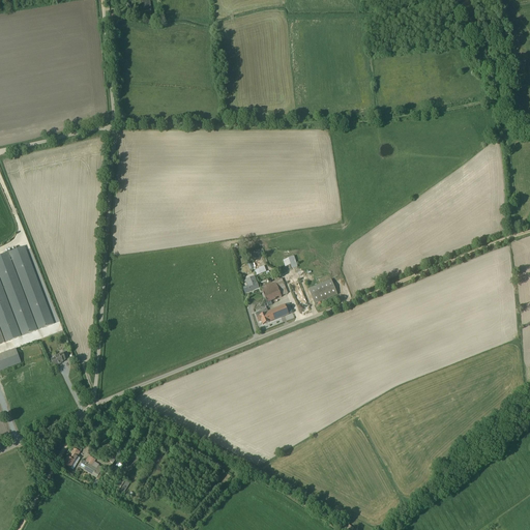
[(150,0),(141,0),(142,9),(143,8),(144,17),(153,16),(150,0)]
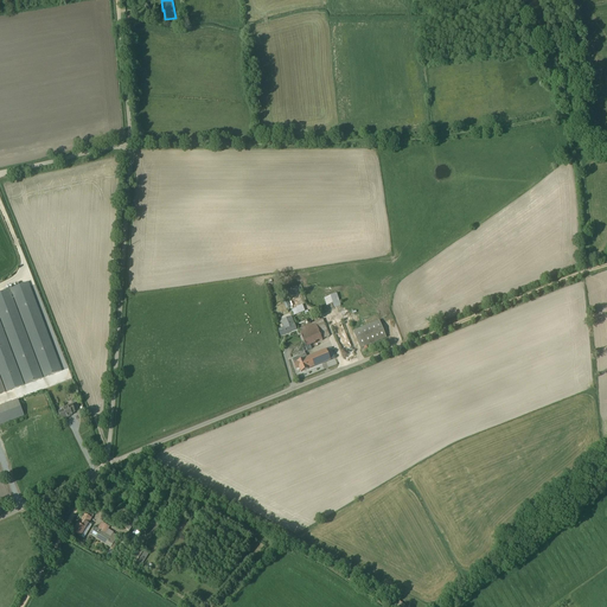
[(0,294),(0,372),(7,391),(63,371),(30,285),(0,294)]
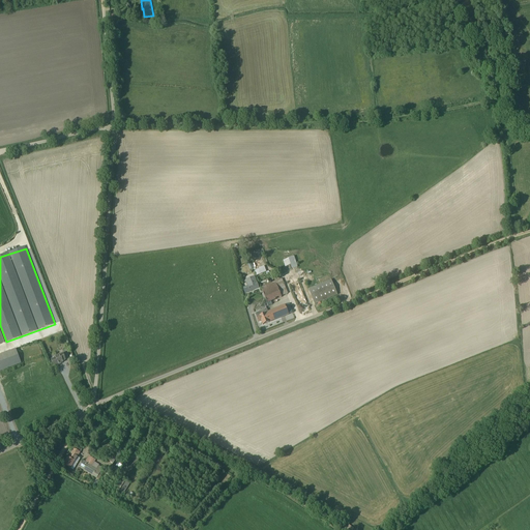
[(256,269),(255,270),(257,275),(266,271),(264,266),(263,266),(256,251),(249,253),(256,269)]
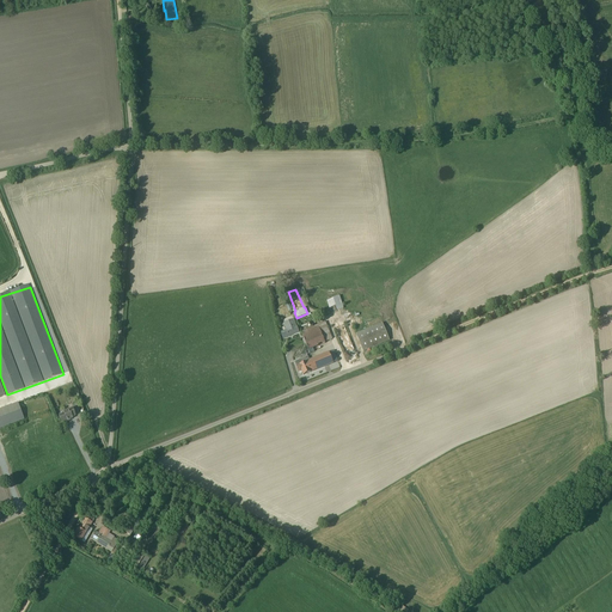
[(340,295),(326,299),(331,314),(344,310),(340,295)]
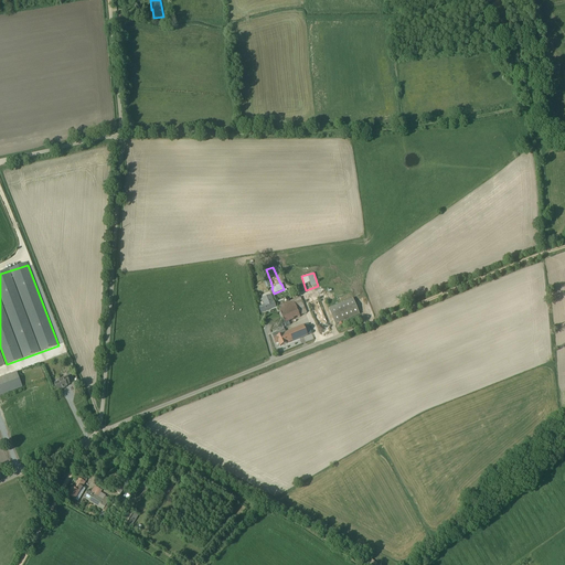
[(323,295),(326,302),(337,298),(333,290),(323,295)]
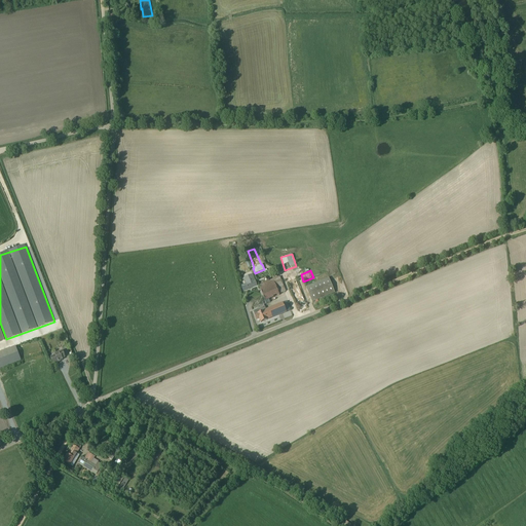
[(242,286),(245,290),(257,285),(256,280),(255,280),(252,274),(243,278),(247,285),(242,286)]
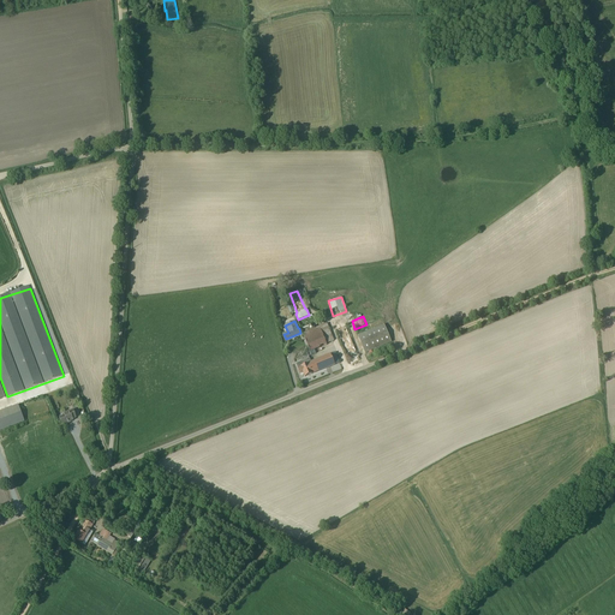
[(303,334),(311,354),(316,353),(315,351),(327,345),(326,342),(334,340),(327,323),(303,334)]
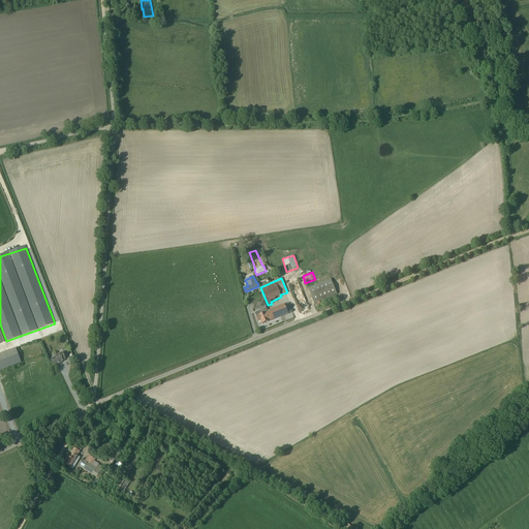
[(332,279),(307,289),(314,305),(338,294),(332,279)]
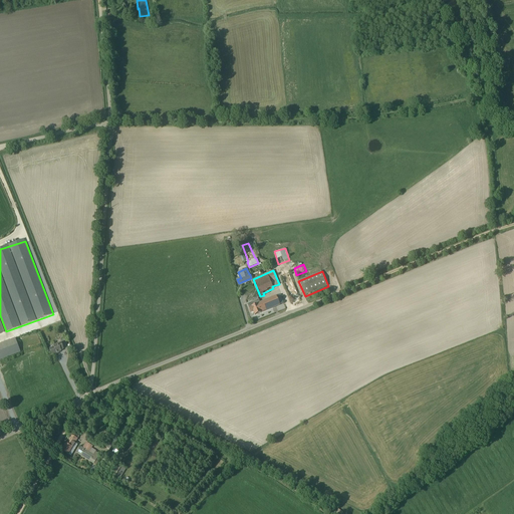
[(253,311),(255,316),(284,304),(280,294),(259,302),(258,298),(247,303),(250,312),(253,311)]
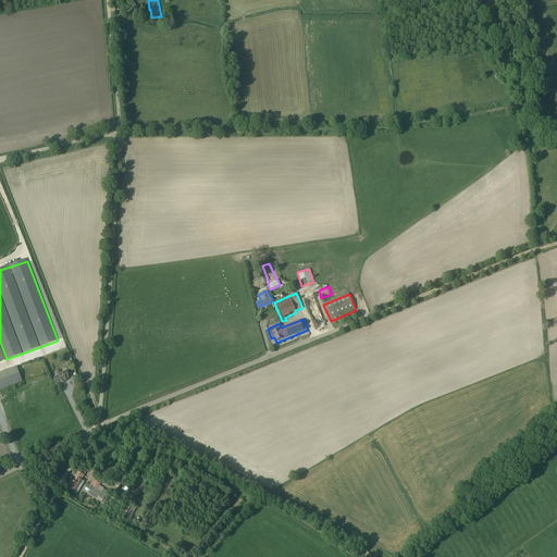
[(0,391),(22,383),(16,368),(0,373),(0,391)]
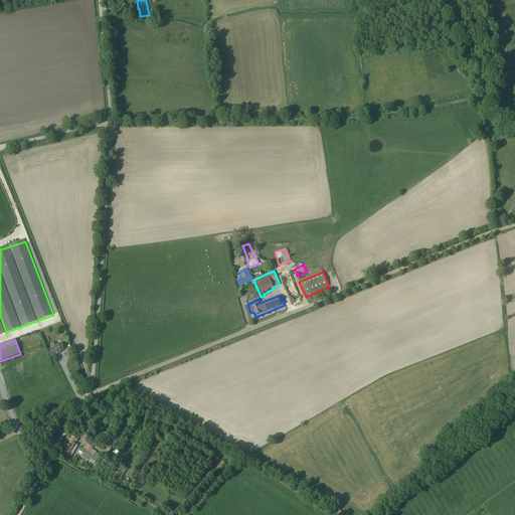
[(54,347),(49,349),(52,357),(62,352),(61,351),(64,350),(61,343),(54,346),(54,347)]
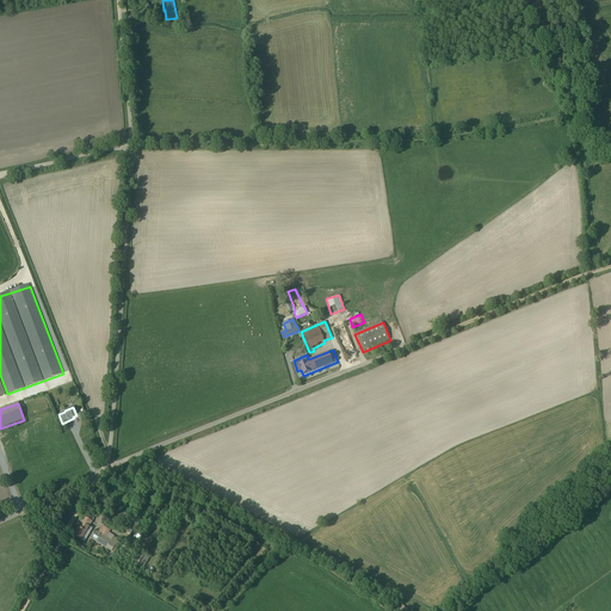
[(79,526),(73,537),(81,542),(81,541),(85,543),(92,529),(90,528),(94,519),(87,516),(80,528),(79,526)]
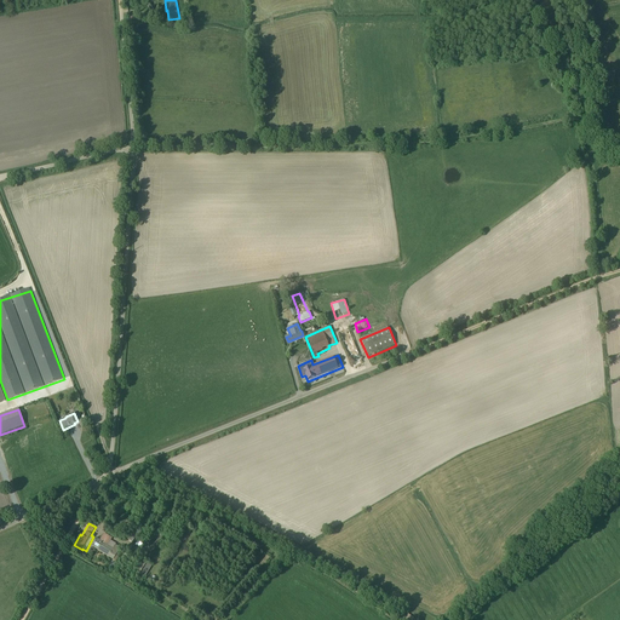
[(132,532),(127,541),(132,544),(137,534),(132,532)]
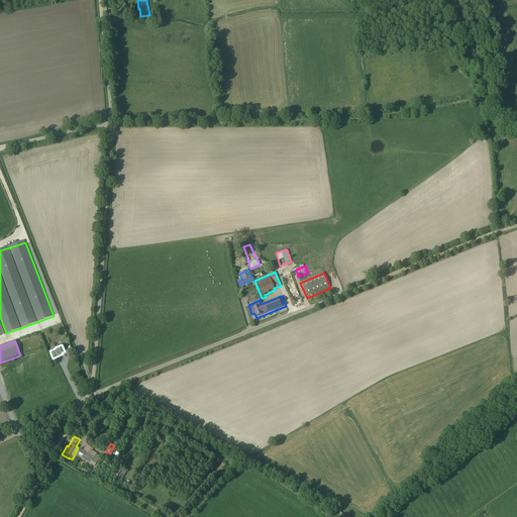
[(81,450),(77,457),(97,469),(99,466),(96,463),(100,457),(96,455),(97,453),(92,451),(94,449),(87,445),(84,451),(81,450)]
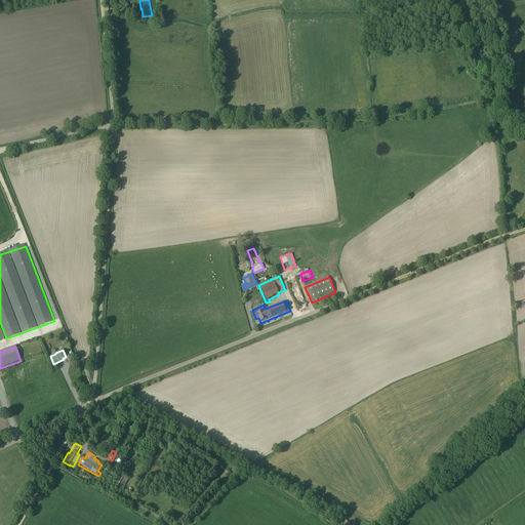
[(124,478),(118,488),(122,490),(127,481),(124,478)]
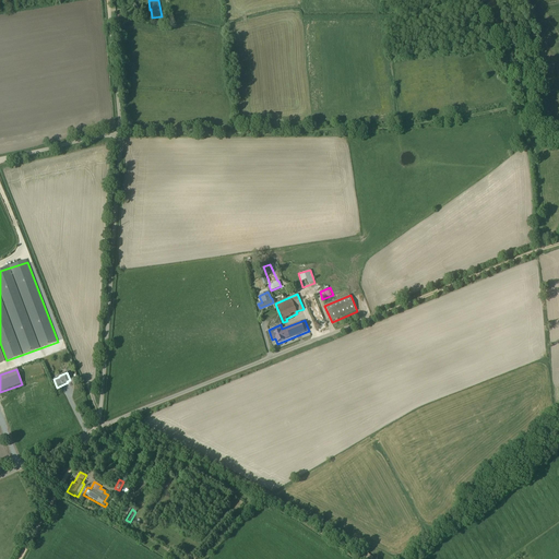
All buildings are outlined.
